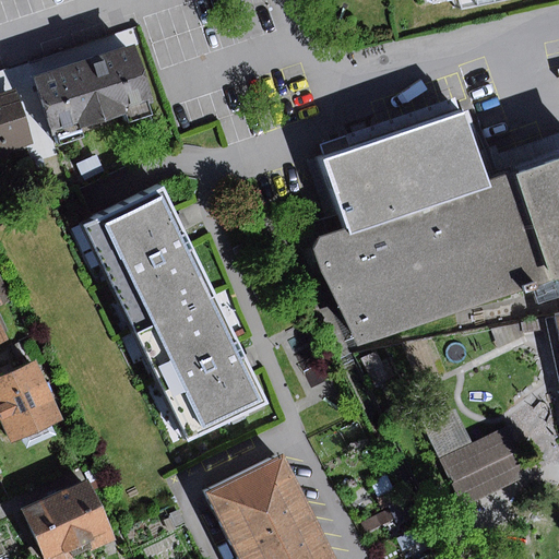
[(138,46),(36,78),(56,138),(59,137),(62,145),(86,139),(83,129),(128,115),(130,123),(155,116),(152,107),(156,106),(138,46)]
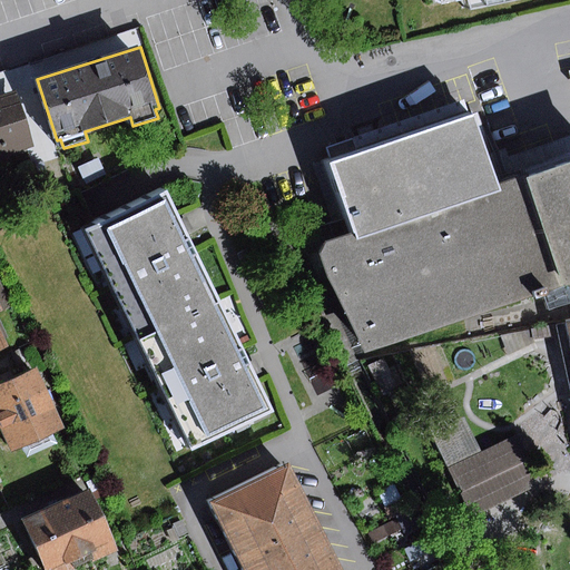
[(18,96),(0,100),(0,158),(33,148),(18,96)]
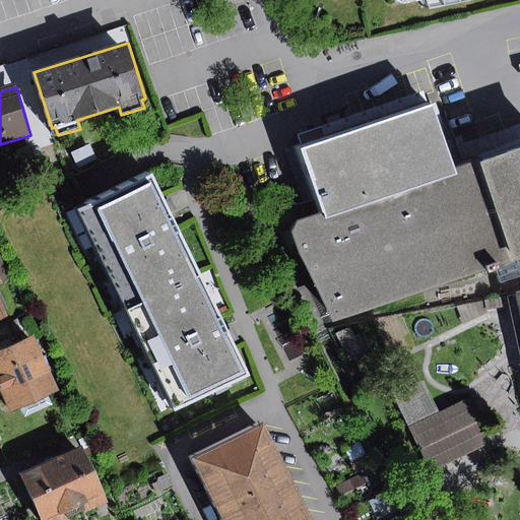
[(436,107),(306,150),(326,214),(300,221),(293,234),(334,322),(498,268),(503,283),(519,277),(519,151),(459,172),(436,107)]
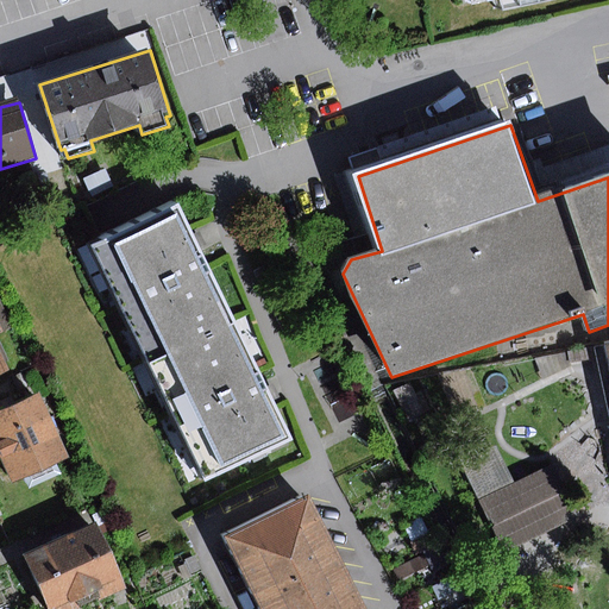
[(106,170),(86,180),(93,196),(113,187),(106,170)]
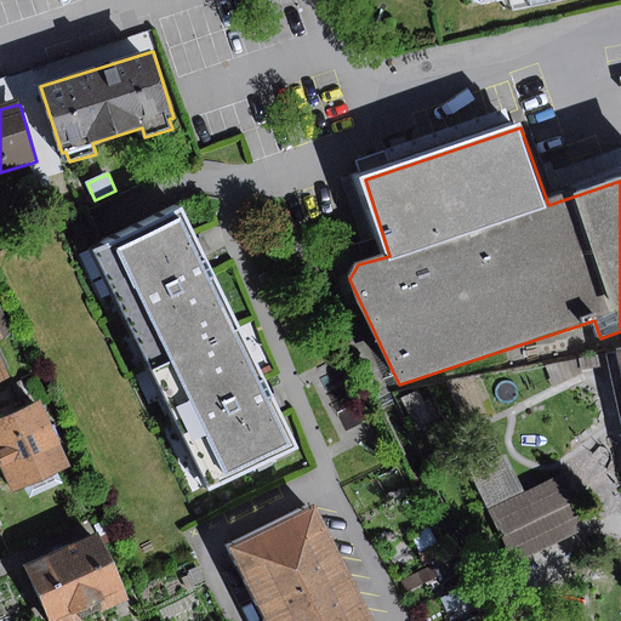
[(234,329),(175,206),(87,248),(147,371),(234,329)]
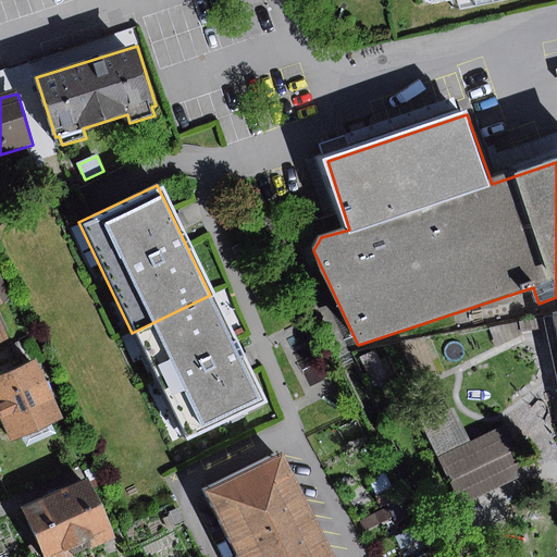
[(260,401),(210,295),(132,333),(182,438),(260,401)]
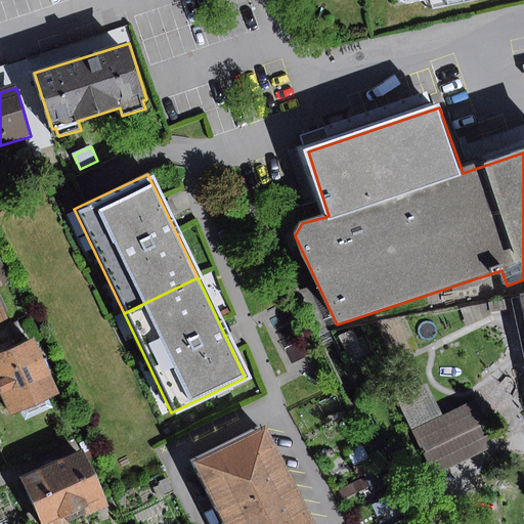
[(0,281),(0,324),(16,317),(15,313),(4,292),(0,281)]
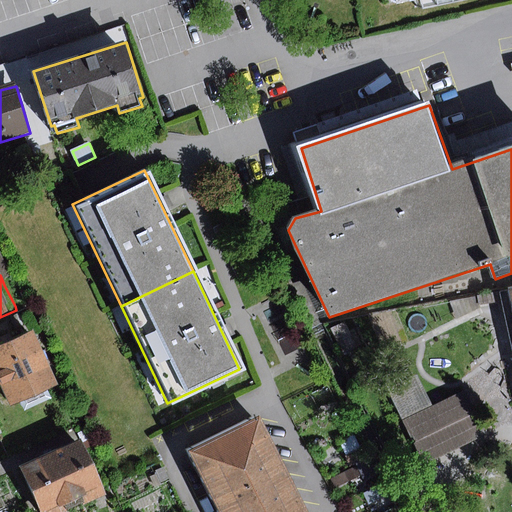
[(345,323),(331,329),(342,353),(356,346),(345,323)]
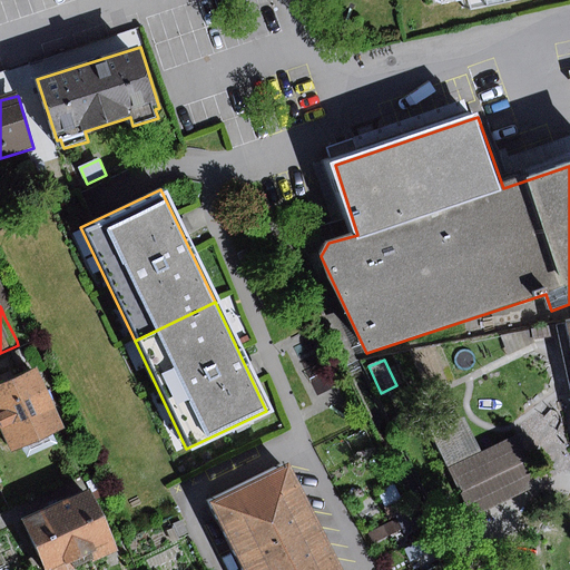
[(38,369),(0,385),(0,424),(12,451),(23,445),(53,432),(65,426),(38,369)]
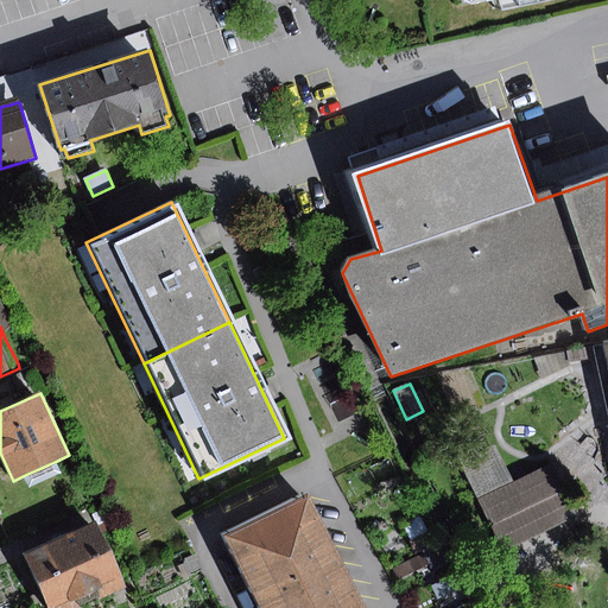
[(581,515),(555,463),(514,483),(495,445),(460,463),(505,553),(581,515)]
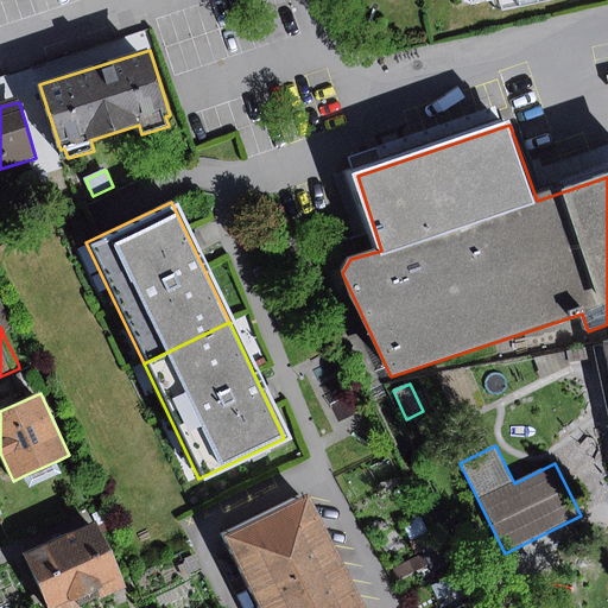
[(57,461),(25,475),(30,487),(63,473),(57,461)]
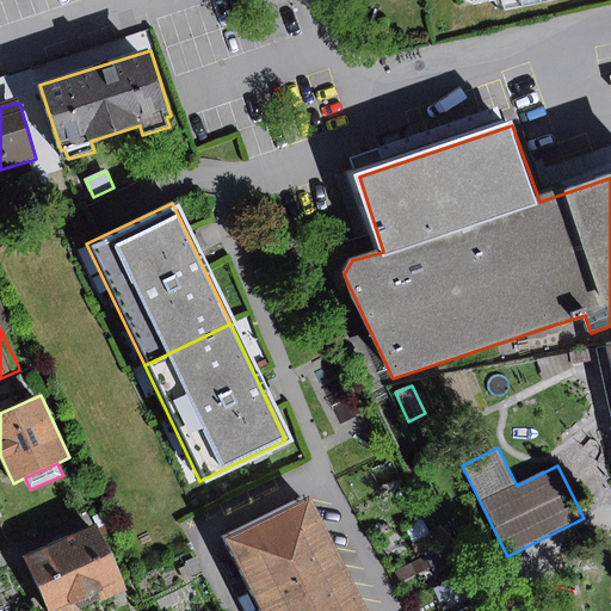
[(222,536),(259,610),(261,610),(347,569),(309,493),(222,536)]
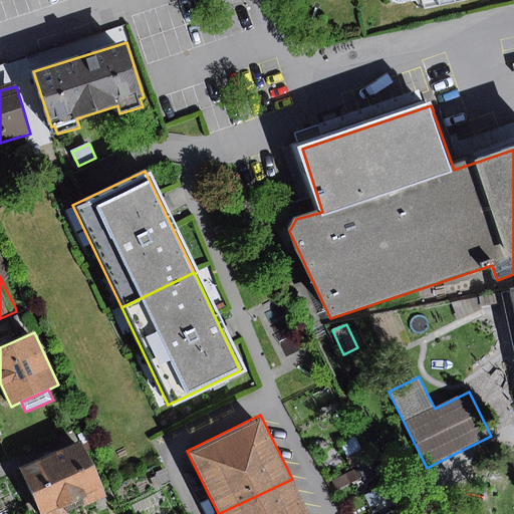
[(83,442),(22,470),(41,513),(68,513),(107,496),(83,442)]
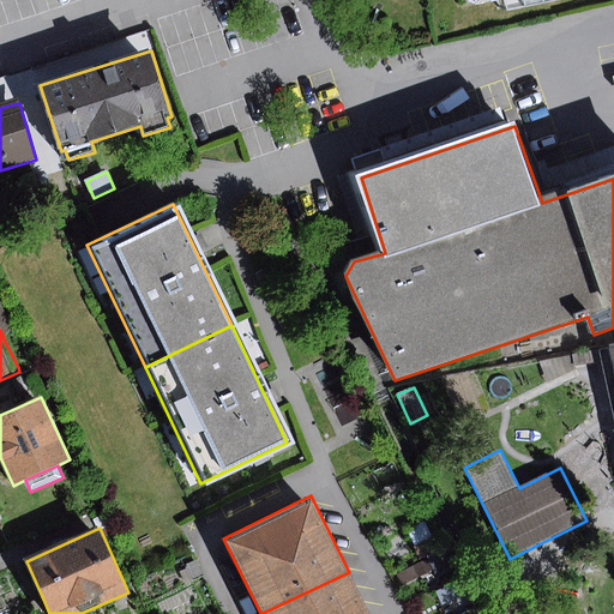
[(197,561),(187,565),(193,581),(204,576),(197,561)]
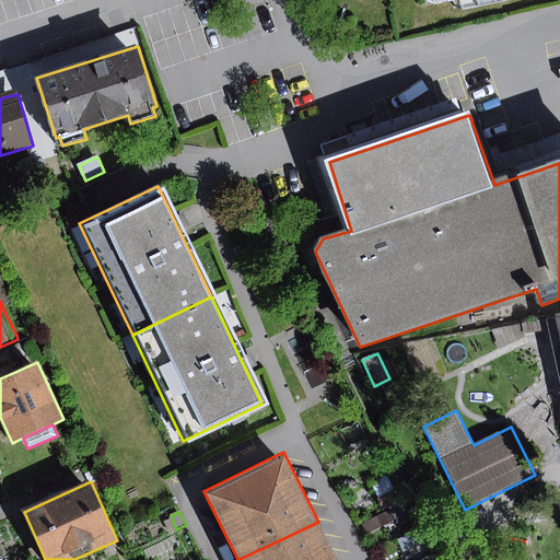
[(336,559),(318,522),(240,559),(336,559)]
